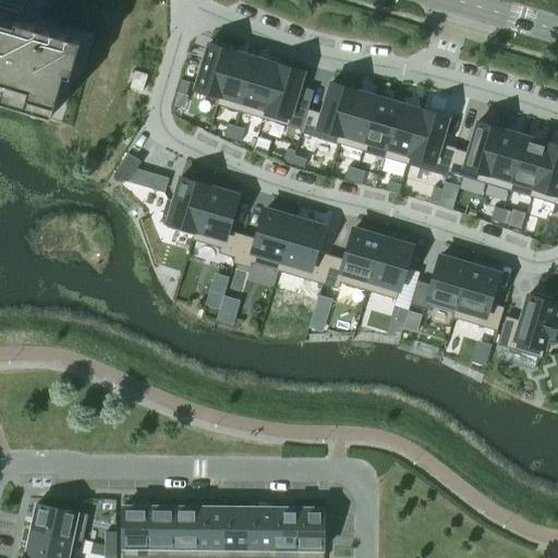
[(0,89),(2,91),(0,96),(0,101),(51,118),(64,75),(70,77),(81,41),(19,22),(21,14),(0,8),(0,89)]
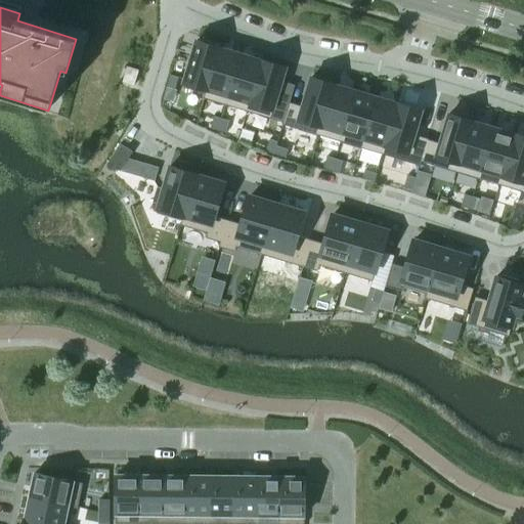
[(195,42),(182,88),(205,94),(219,49),(195,42)]
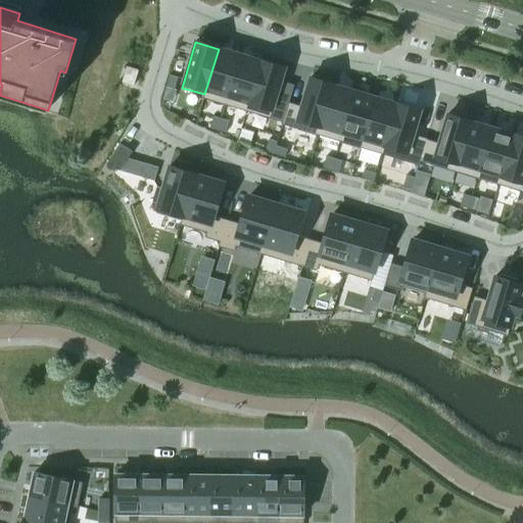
[(204,94),(203,99),(225,105),(240,55),(219,49),(204,94)]
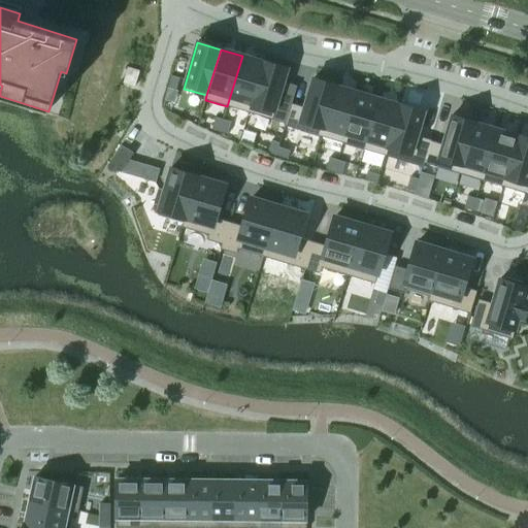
[(242,56),(227,106),(249,112),(264,62),(242,56)]
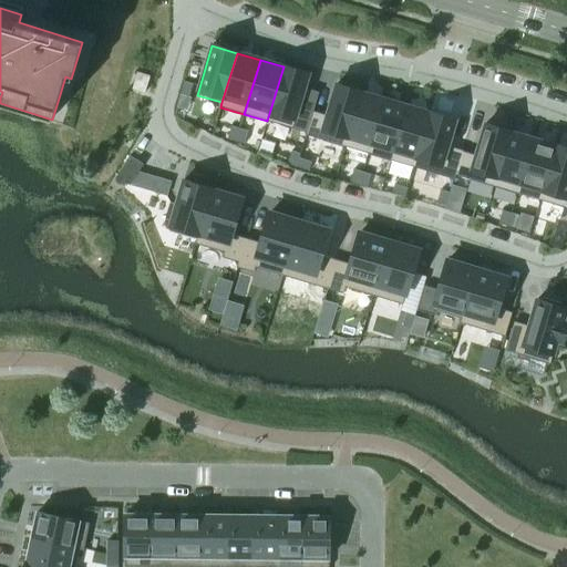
[(284,66),(267,121),(292,129),(309,74),(284,66)]
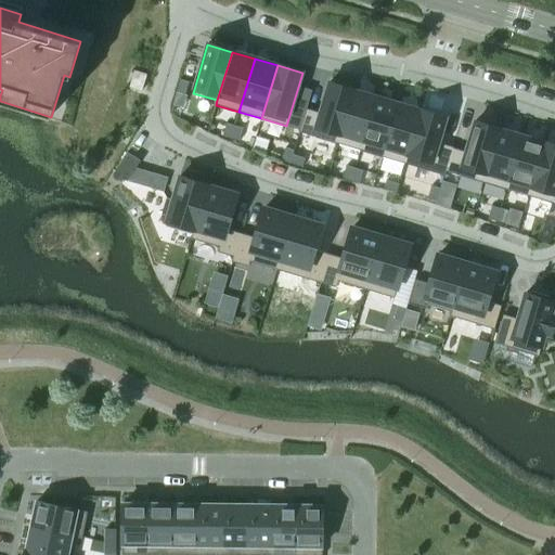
[(180,80),(177,92),(184,95),(189,82),(180,80)]
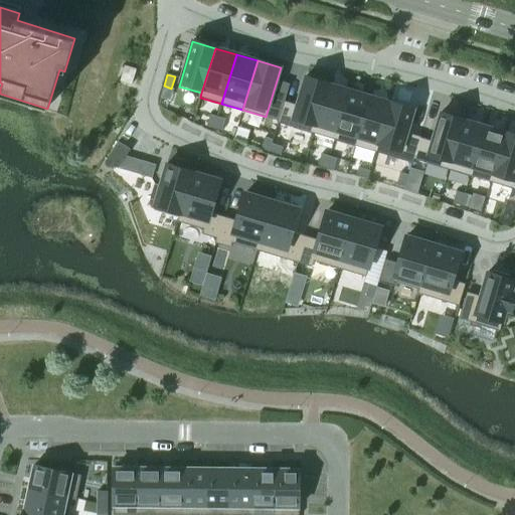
[(284,102),(278,123),(313,134),(328,84),(305,77),(297,106),(284,102)]
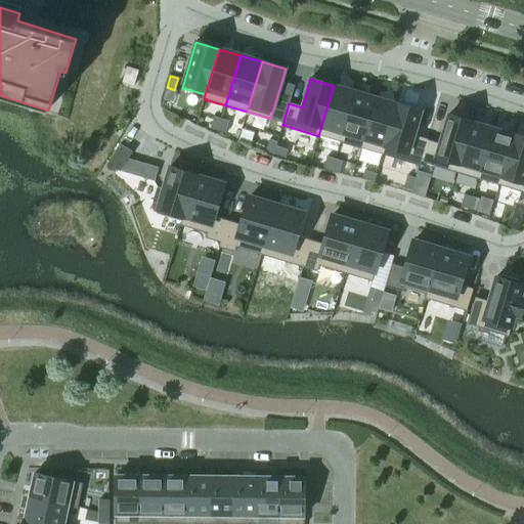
[(334,86),(318,136),(340,142),(355,92),(334,86)]
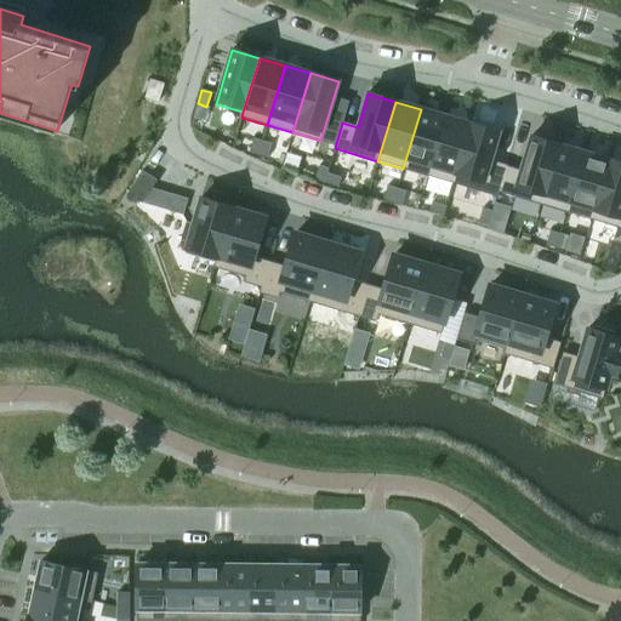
[(421,109),(403,169),(428,176),(445,117),(421,109)]
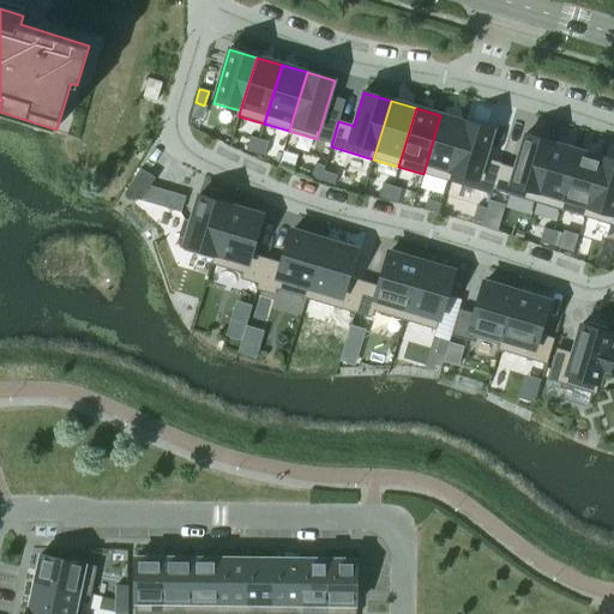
[(440,115),(423,174),(447,182),(465,122),(440,115)]
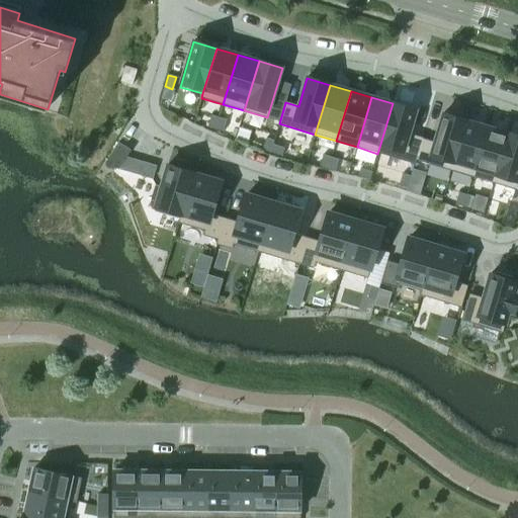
[(393,103),(377,154),(414,164),(422,138),(409,134),(416,110),(393,103)]
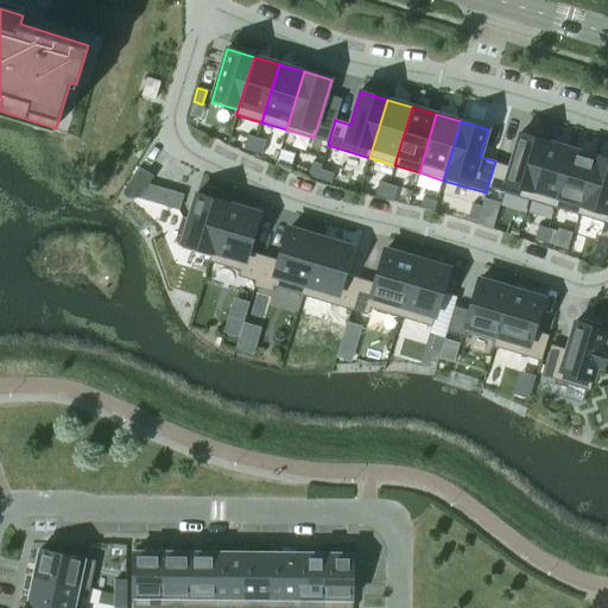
[(495,162),(486,192),(487,194),(488,189),(530,201),(548,143),(519,134),(510,166),(496,163),(496,162),(495,162)]
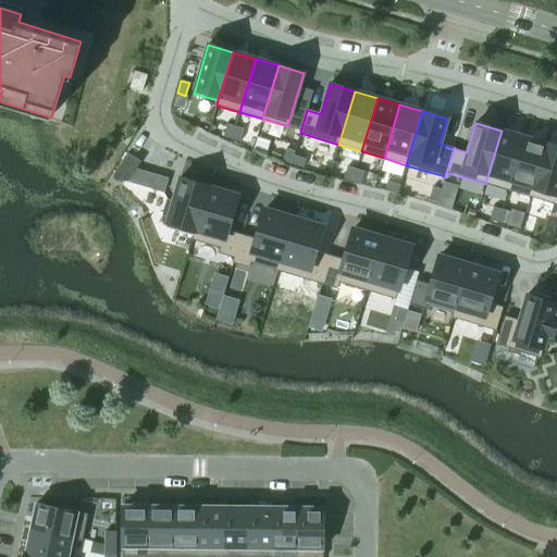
[(227,124),(223,137),(232,139),(235,126),(227,124)]
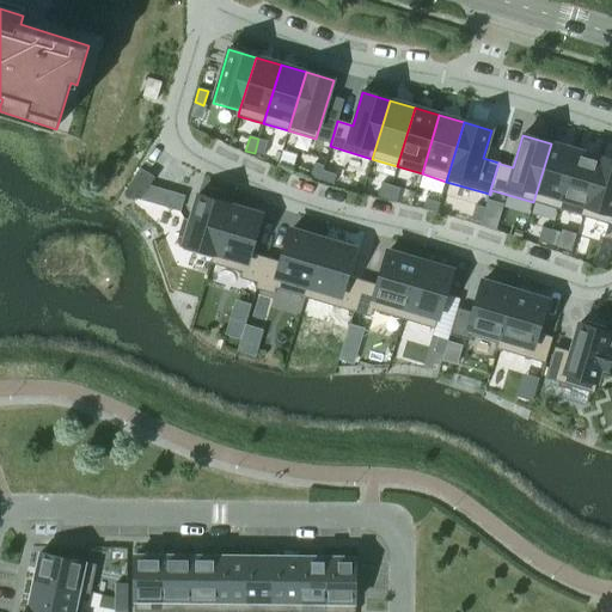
[(258,139),(255,153),(263,155),(268,142),(258,139)]
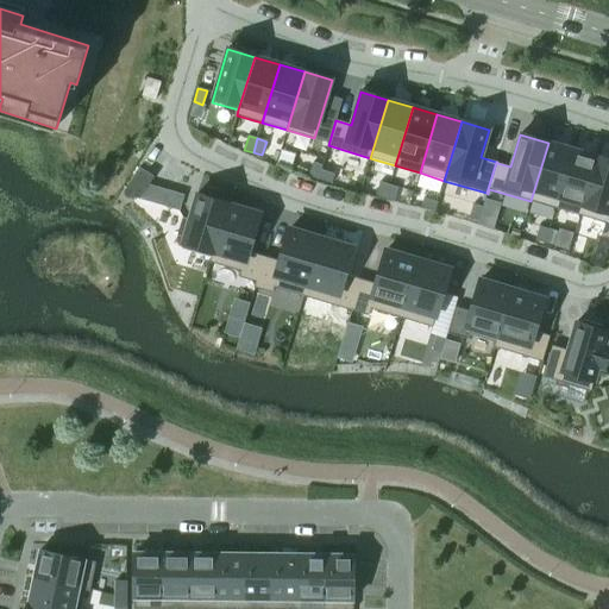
[(548,143),(531,201),(554,208),(572,150),(548,143)]
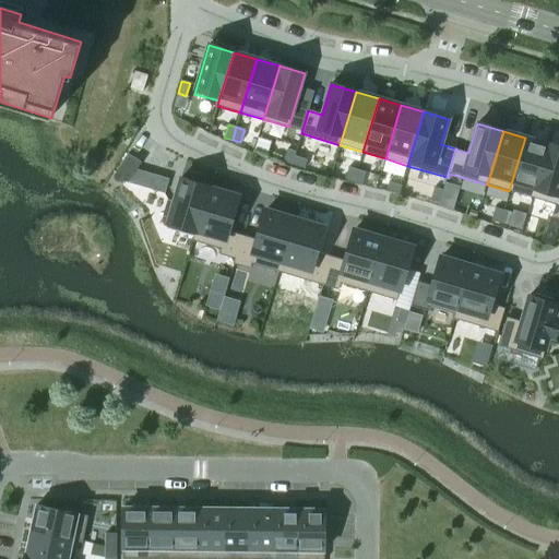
[(525,138),(509,191),(532,198),(548,144),(525,138)]
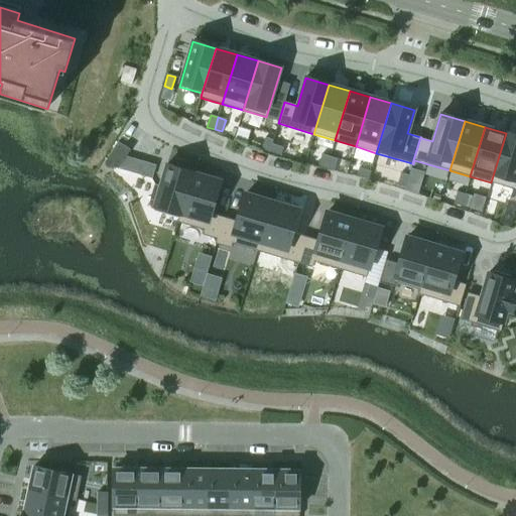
[(515,136),(506,133),(491,182),(513,189),(512,194),(515,195),(515,136)]
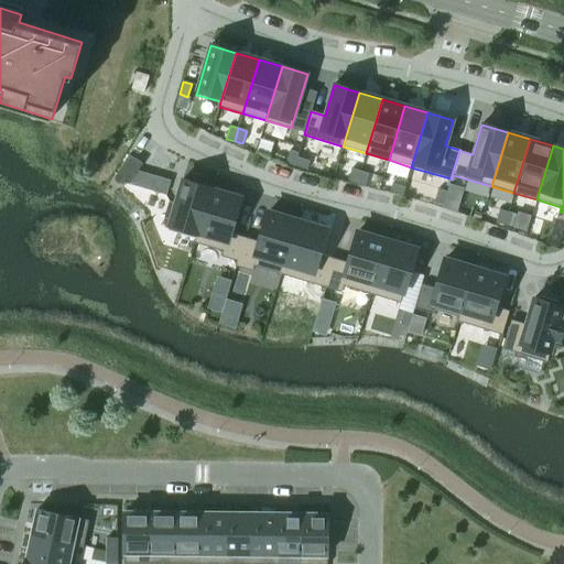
[(290,151),(285,163),(294,166),(299,153),(290,151)]
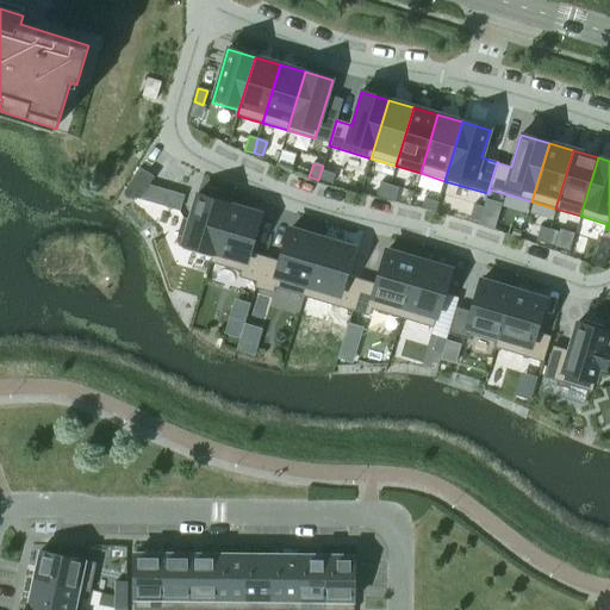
[(323,166),(318,180),(332,184),(336,170),(323,166)]
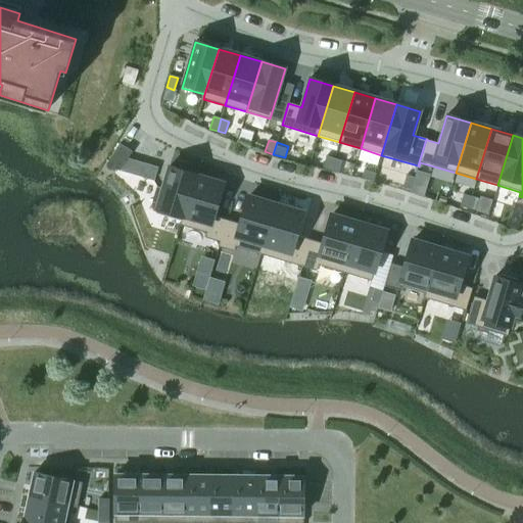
[(120,144),(107,163),(120,172),(128,158),(132,152),(120,144)]
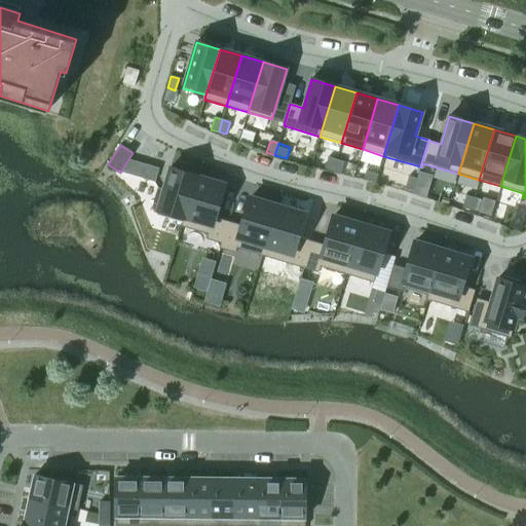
[(328,157),(325,170),(333,172),(336,160),(328,157)]
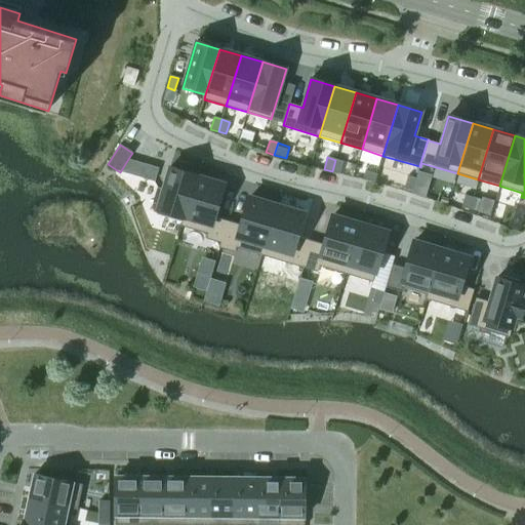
[(159,168),(128,159),(120,172),(155,183),(159,168)]
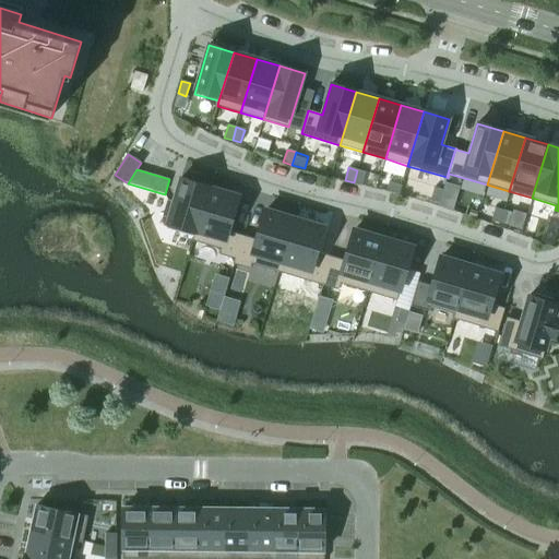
[(357,170),(354,182),(361,185),(365,173),(357,170)]
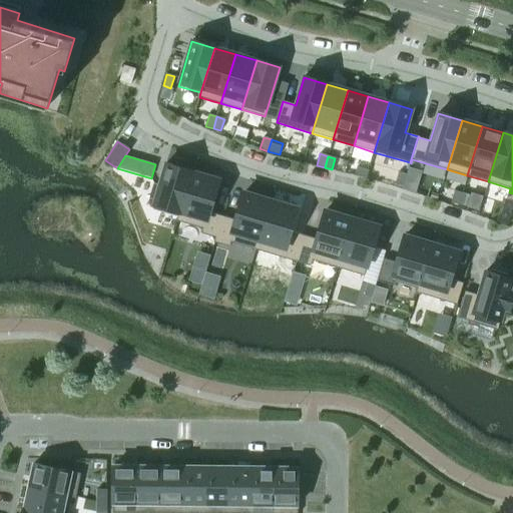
[(165,164),(152,208),(177,216),(176,221),(177,221),(192,172),(165,164)]
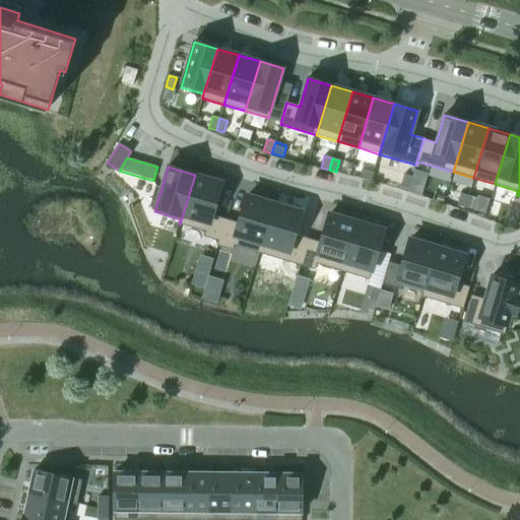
[(362,170),(360,177),(371,181),(374,173),(362,170)]
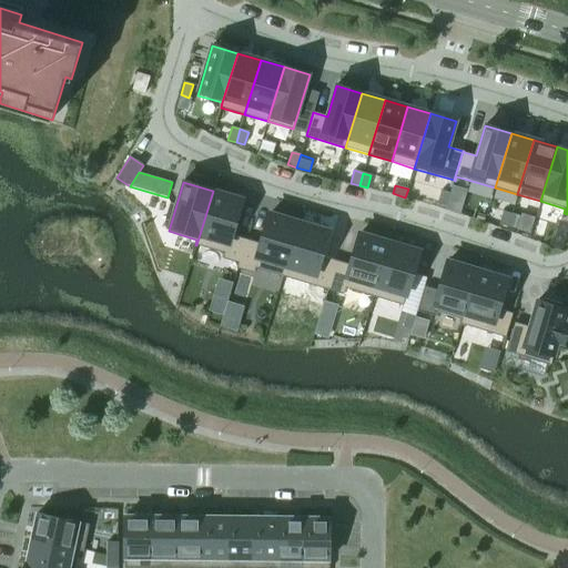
[(213,191),(196,245),(224,253),(223,259),(237,263),(236,269),(237,269),(246,240),(231,235),(242,200),(213,191)]
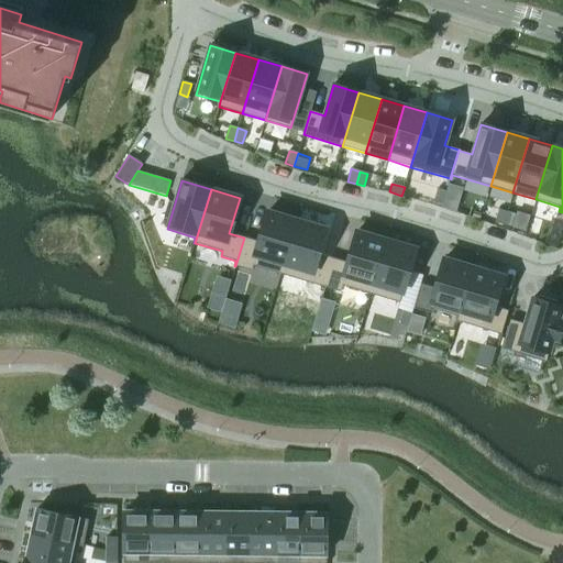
[(437,189),(433,202),(442,205),(445,191),(437,189)]
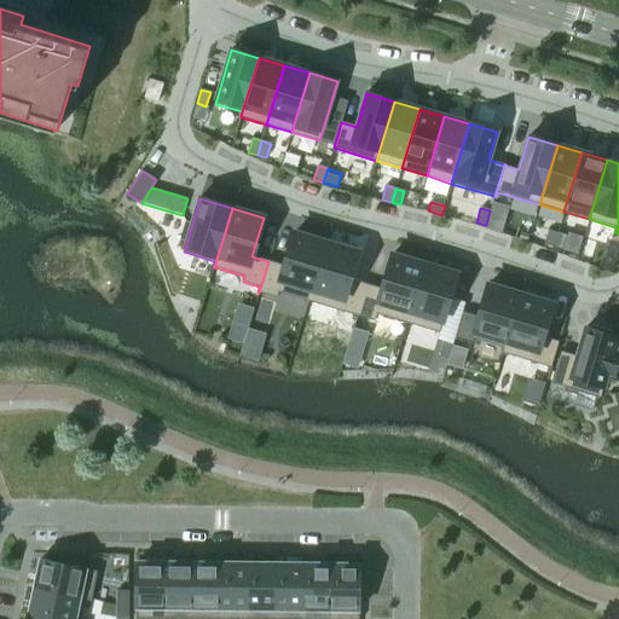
[(490,210),(486,225),(496,227),(499,214),(490,210)]
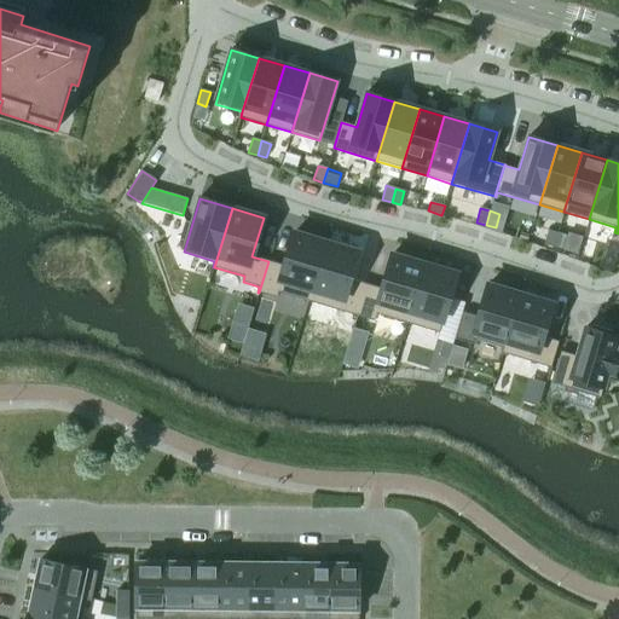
[(548,231),(544,244),(554,248),(557,233),(548,231)]
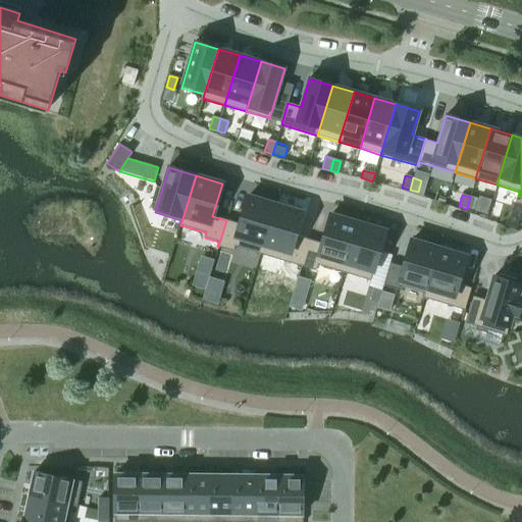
[(226,220),(218,247),(233,251),(235,247),(260,254),(275,204),(248,196),(240,224),(226,220)]
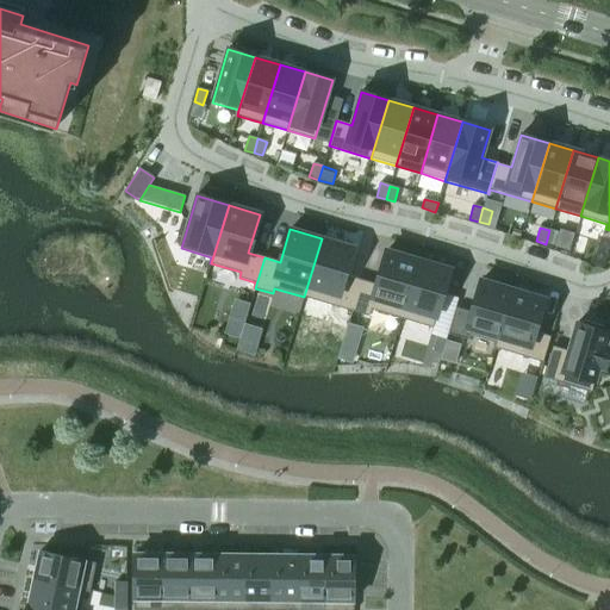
[(549,230),(546,244),(554,247),(559,232),(549,230)]
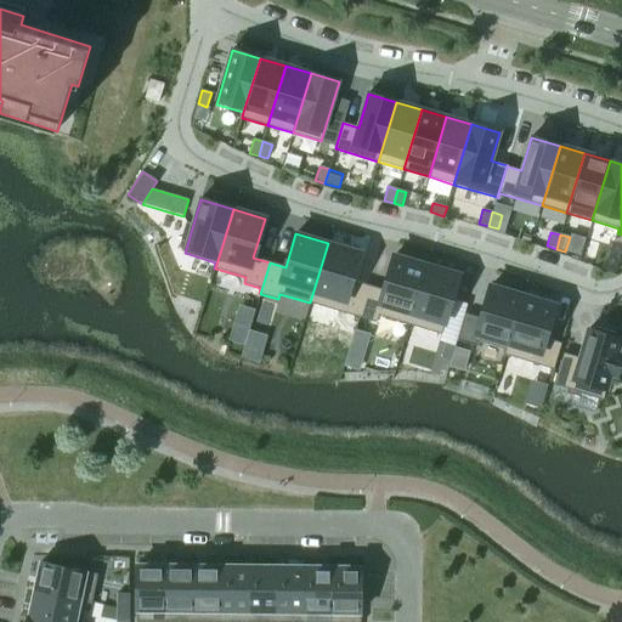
[(328,243),(310,303),(358,317),(368,286),(352,281),(360,253),(328,243)]
